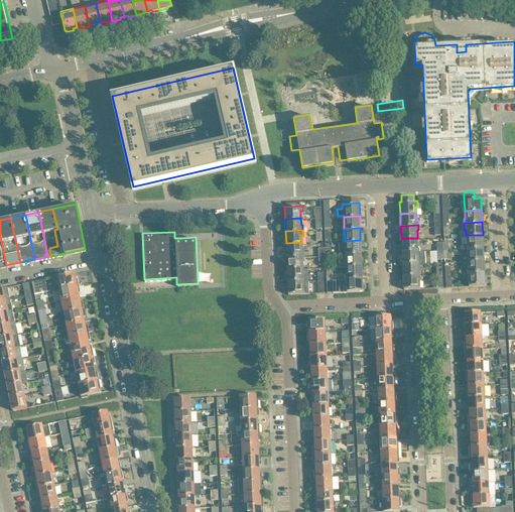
[(483,247),(483,235),(466,235),(466,243),(465,243),(465,248),(483,247)]
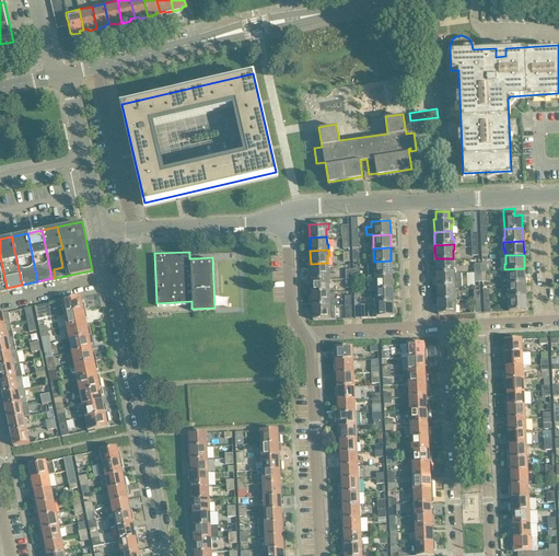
[(453,265),(453,258),(435,258),(435,271),(455,270),(455,265),(453,265)]
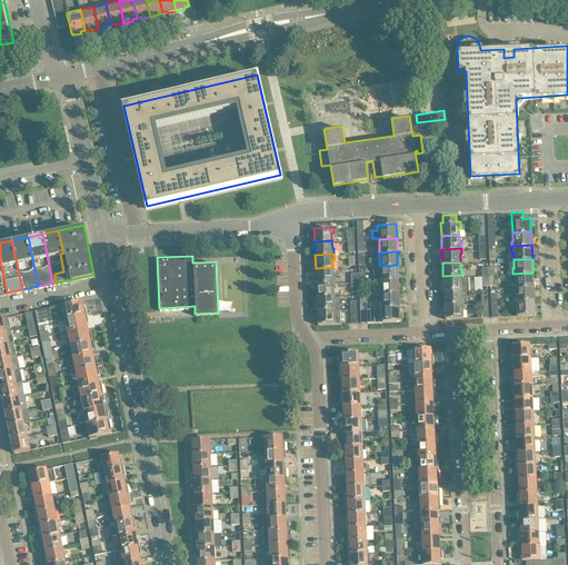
[(398,278),(397,265),(380,266),(372,266),(374,279),(398,278)]
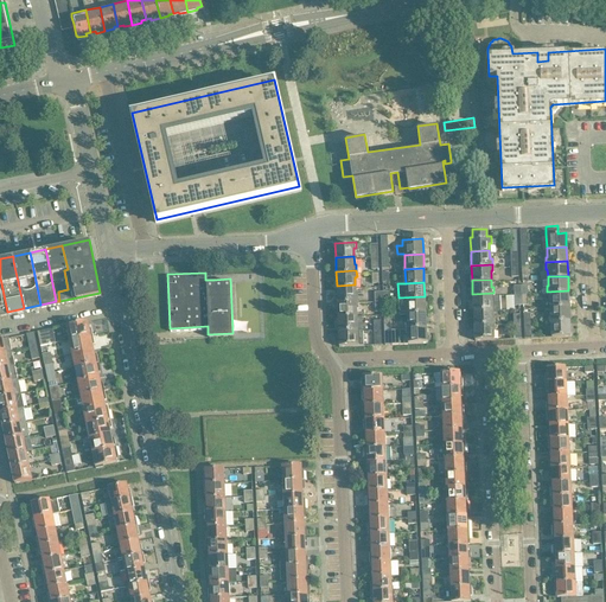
[(356,293),(355,285),(337,286),(337,300),(357,299),(357,293),(356,293)]
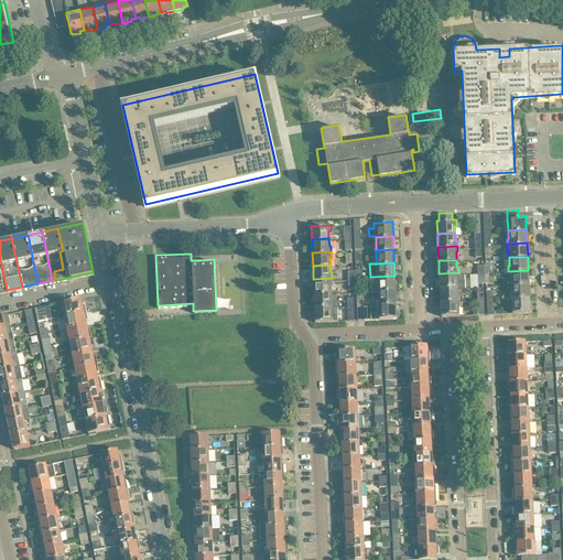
[(529,283),(528,270),(508,271),(508,277),(510,277),(510,283),(529,283)]
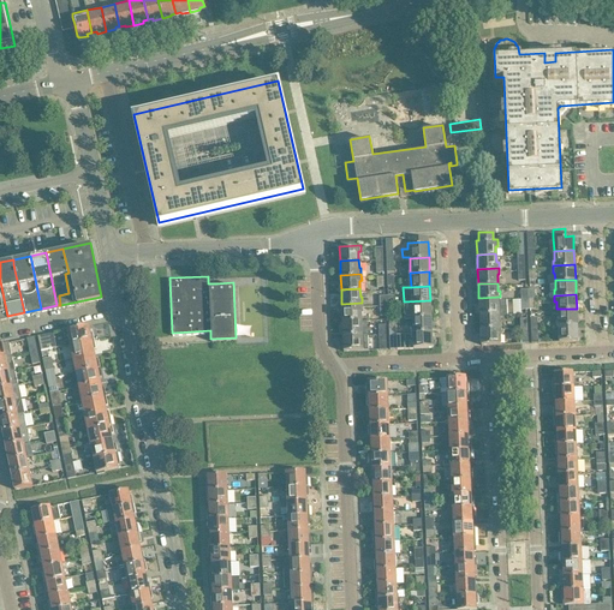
[(500,303),(500,297),(478,298),(480,312),(499,312),(499,303),(500,303)]
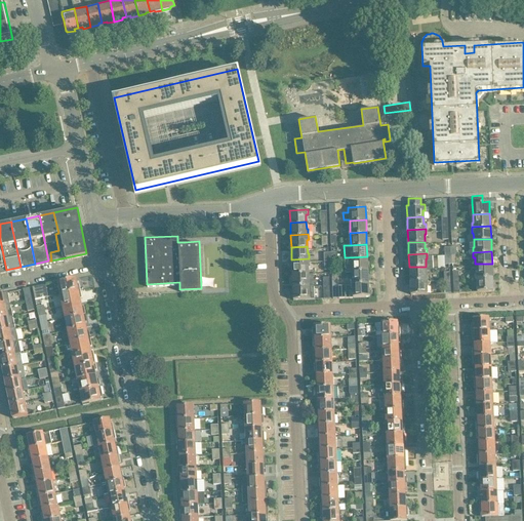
[(367,269),(367,256),(345,257),(345,270),(351,270),(367,269)]
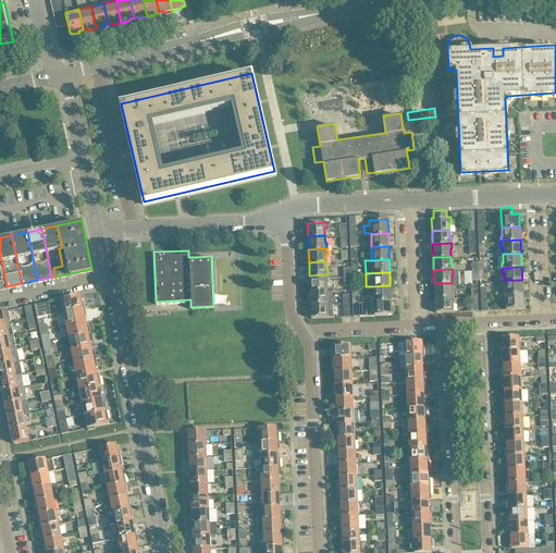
[(329,281),(328,274),(309,275),(310,289),(326,287),(326,281),(329,281)]
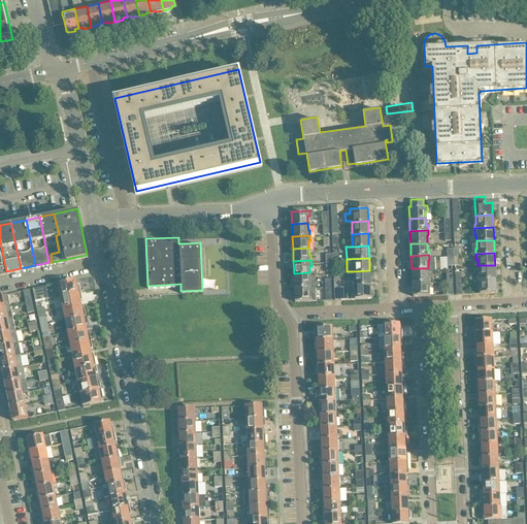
[(495,276),(495,265),(478,265),(478,273),(476,273),(478,277),(495,276)]
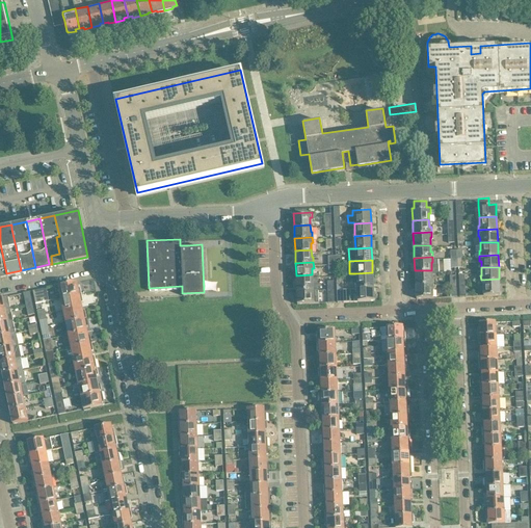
[(431,276),(431,270),(415,270),(415,283),(433,282),(433,276),(431,276)]
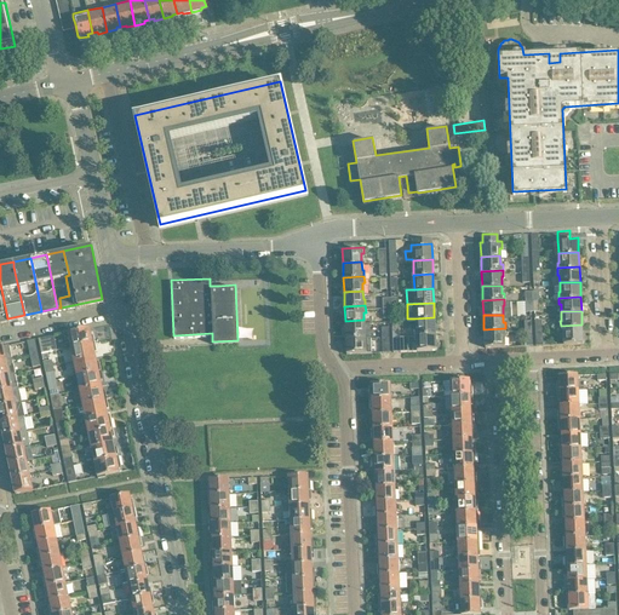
[(435,332),(434,317),(414,319),(414,327),(413,327),(413,333),(435,332)]
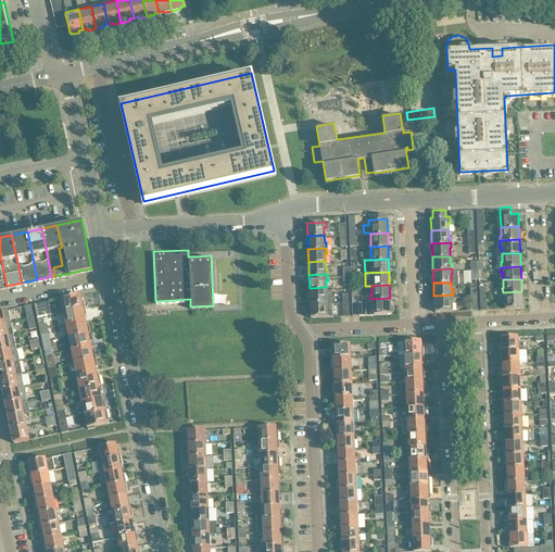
[(330,287),(326,287),(310,288),(310,301),(331,301),(331,300),(330,287)]
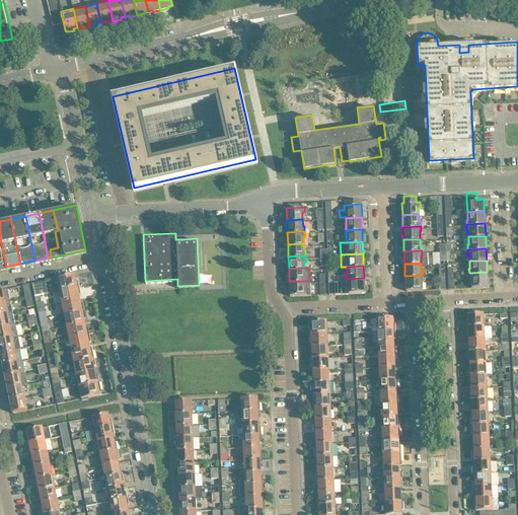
[(75,277),(74,272),(56,276),(58,288),(79,284),(77,276),(75,277)]
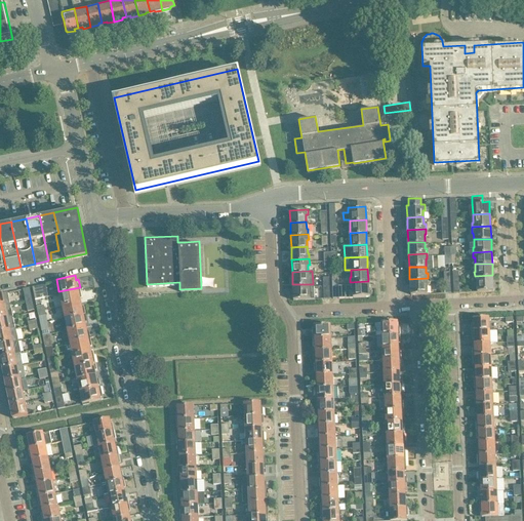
[(493,288),(492,275),(475,276),(475,282),(476,282),(476,289),(493,288)]
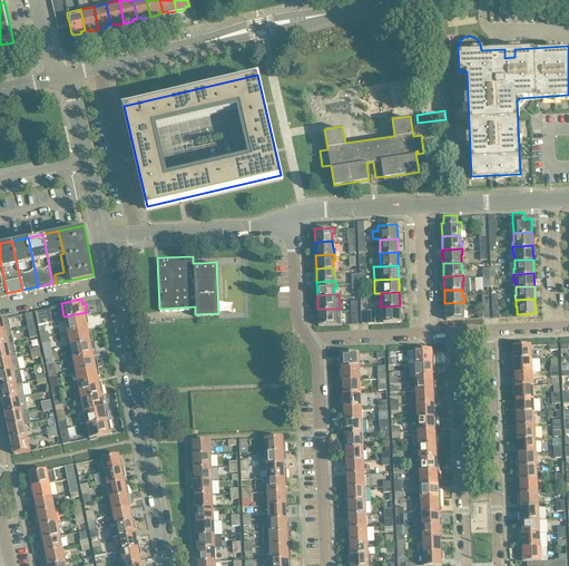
[(488,315),(488,301),(481,301),(482,310),(478,310),(478,315),(488,315)]
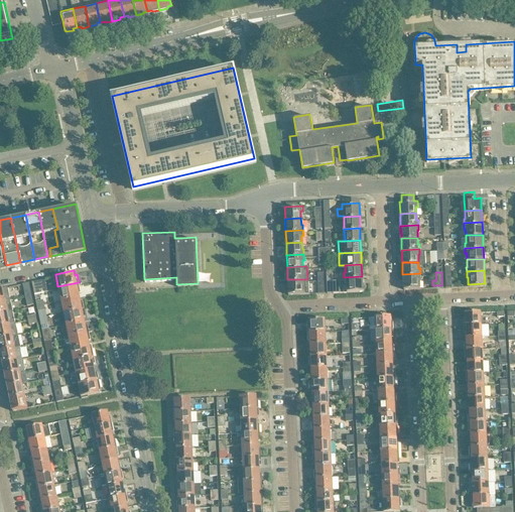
[(420,279),(420,273),(402,274),(403,287),(420,286),(420,279)]
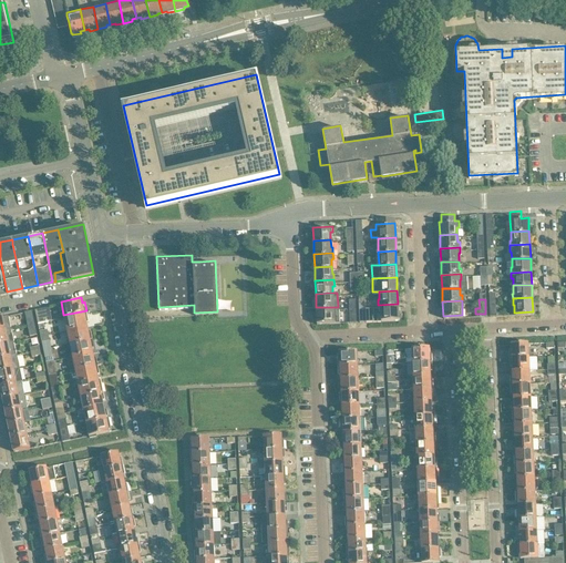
[(51,317),(48,304),(34,307),(37,320),(51,317)]
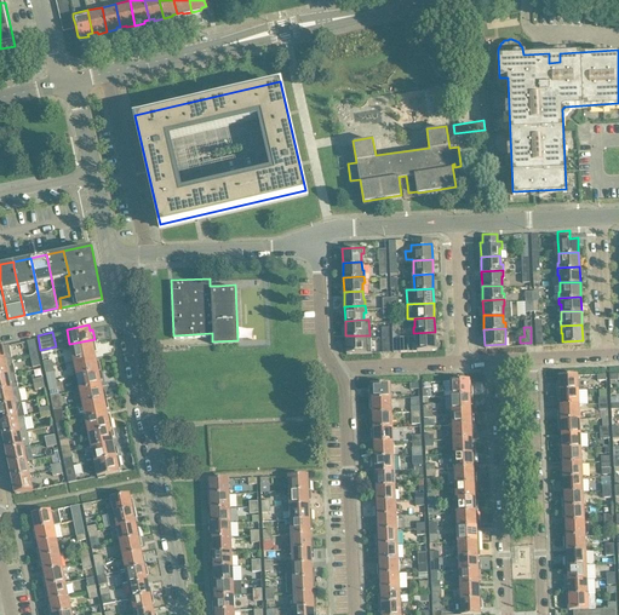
[(435,348),(435,332),(413,333),(413,340),(416,340),(416,348),(435,348)]
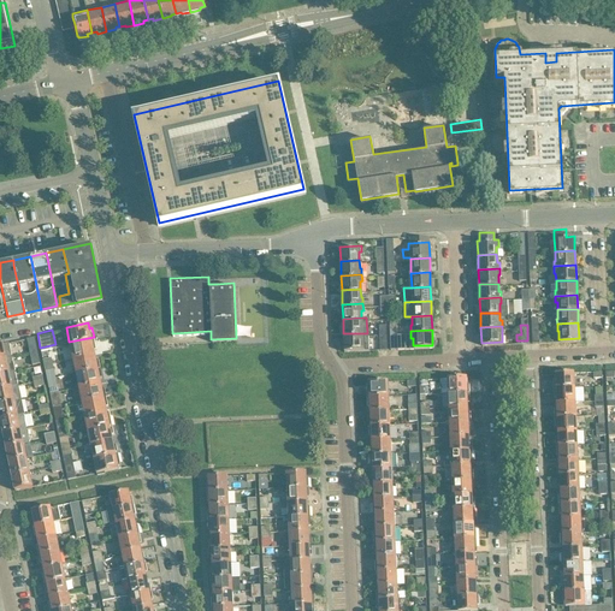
[(368,348),(368,332),(367,332),(367,333),(343,333),(344,348),(368,348)]
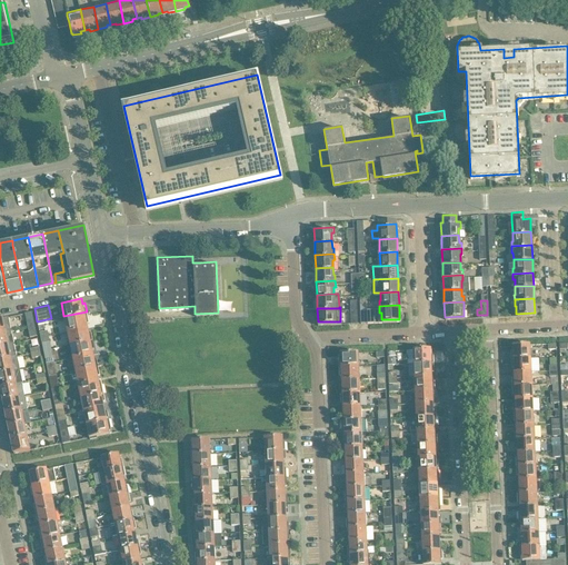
[(33,323),(31,309),(23,310),(27,324),(33,323)]
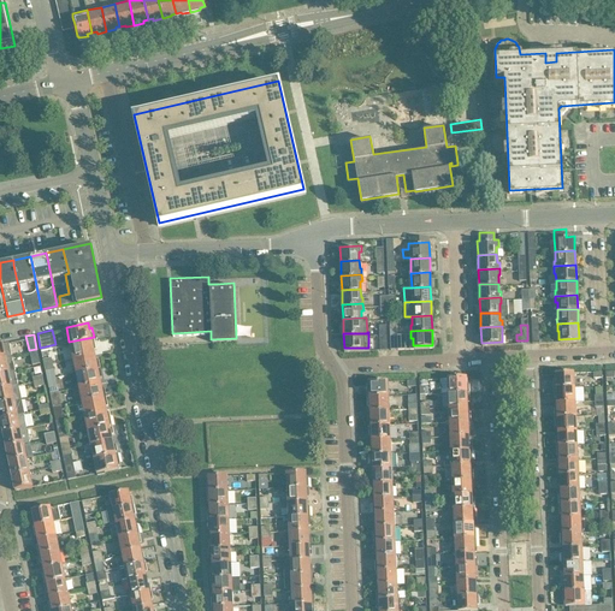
[(95,346),(94,337),(69,342),(72,356),(94,351),(94,346),(95,346)]
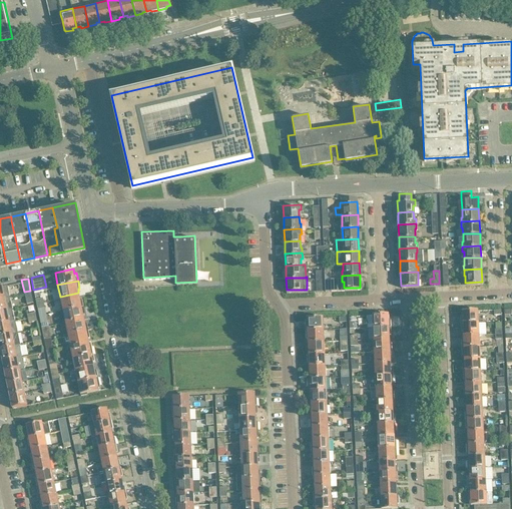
[(0,297),(9,295),(7,283),(0,284),(0,297)]
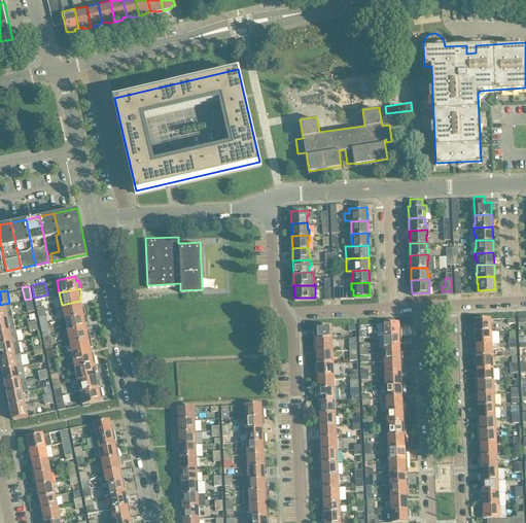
[(33,308),(31,299),(25,300),(27,310),(33,308)]
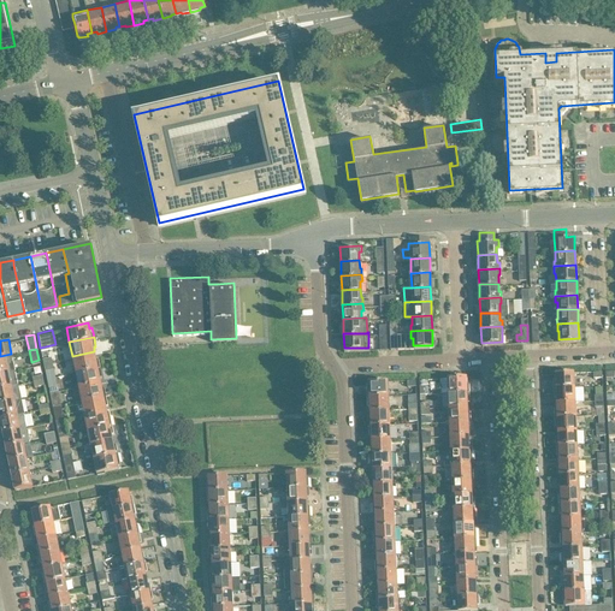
[(95,356),(94,351),(72,356),(75,371),(100,365),(98,356),(95,356)]
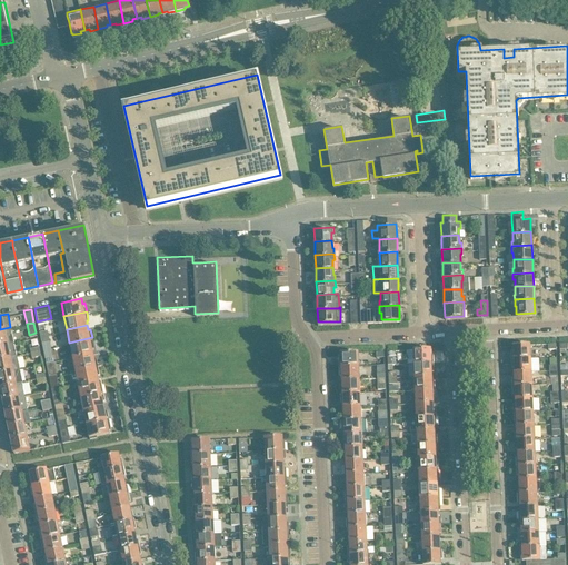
[(0,343),(13,340),(10,327),(0,329),(0,343)]
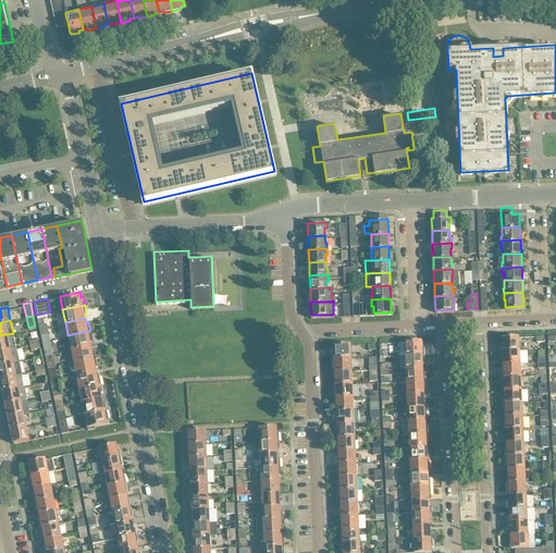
[(69,340),(63,340),(65,348),(71,347),(90,344),(90,340),(91,339),(90,330),(68,335),(69,340)]
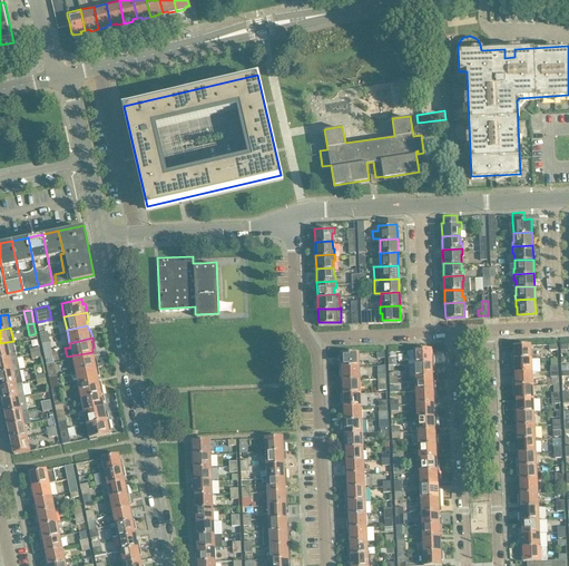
[(0,358),(16,354),(13,341),(0,343),(0,358)]
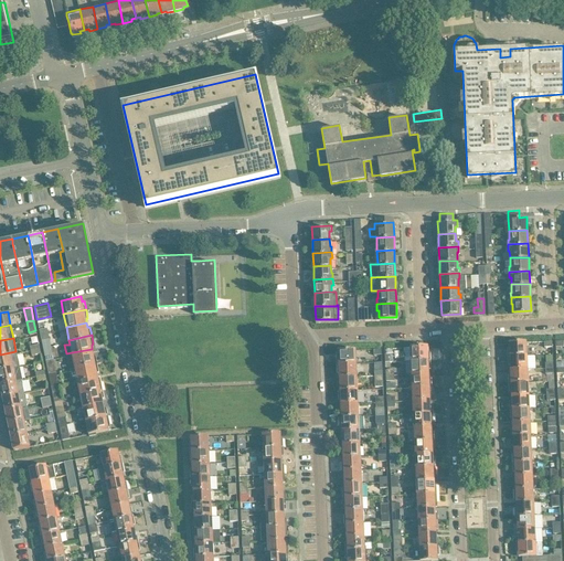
[(525,353),(525,339),(508,340),(508,345),(506,346),(507,355),(525,353)]
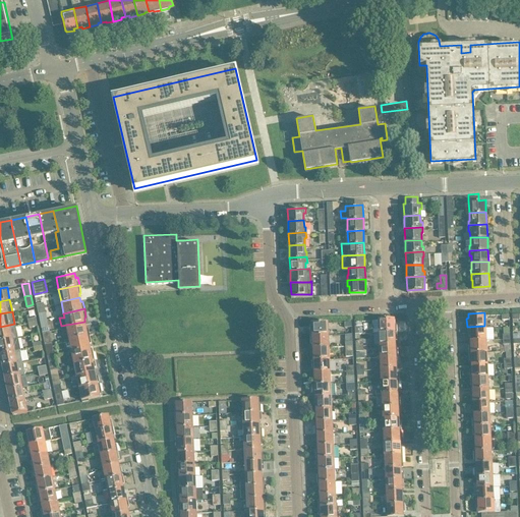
[(394,322),(394,318),(377,318),(377,331),(396,330),(396,322),(394,322)]
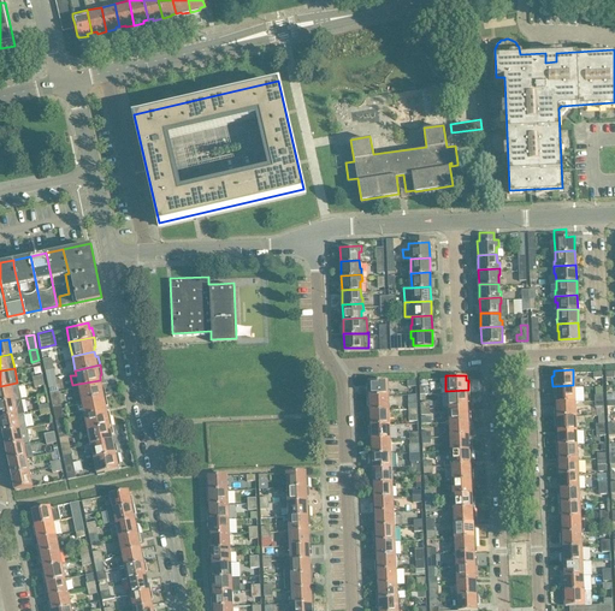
[(386,393),(386,379),(367,379),(367,385),(365,385),(366,395),(386,393)]
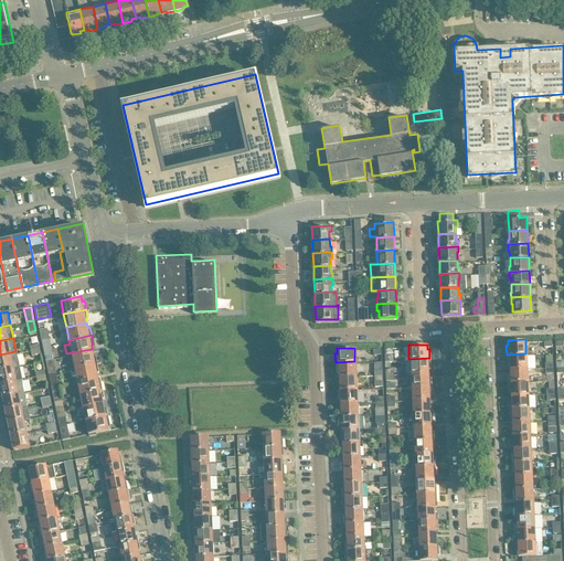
[(92,349),(72,352),(74,367),(97,361),(95,352),(93,353),(92,349)]
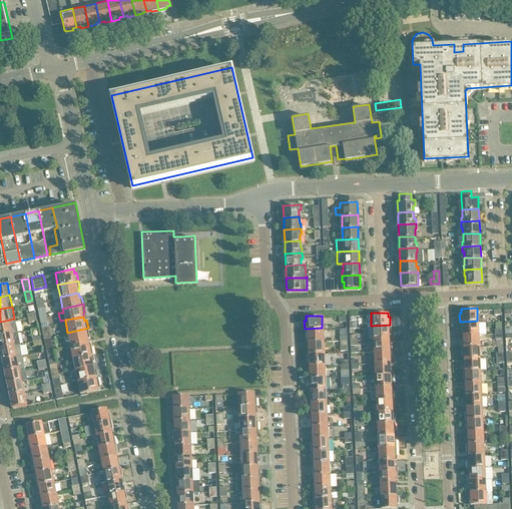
[(0,334),(18,331),(15,319),(15,318),(14,319),(0,322),(0,334)]
